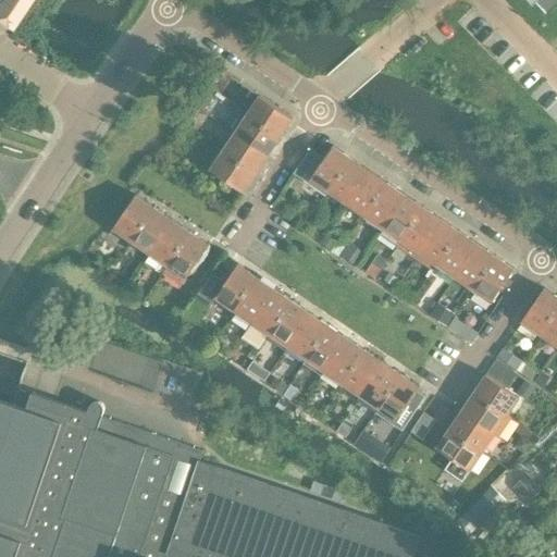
[(36,0),(0,0),(0,1),(0,23),(15,35),(36,0)]
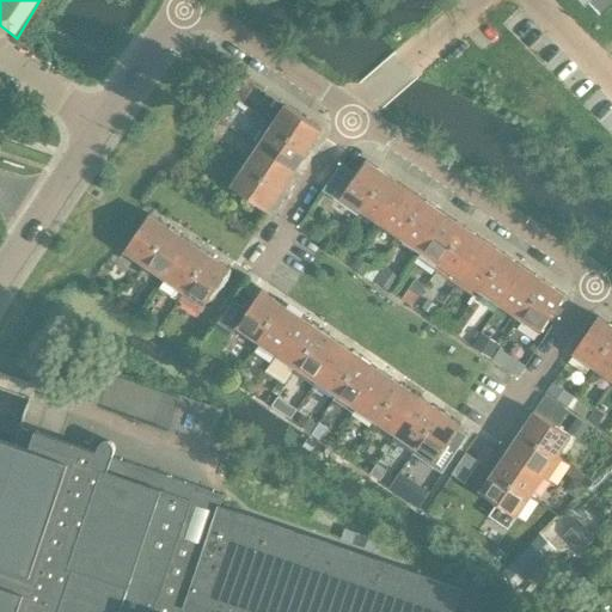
[(287,106),(273,127),(310,152),(324,132),(287,106)]
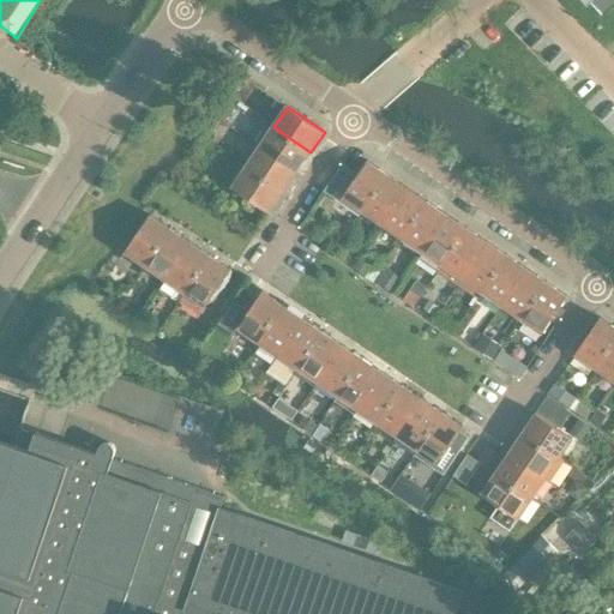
[(274,127),(260,146),(298,172),(311,152),(274,127)]
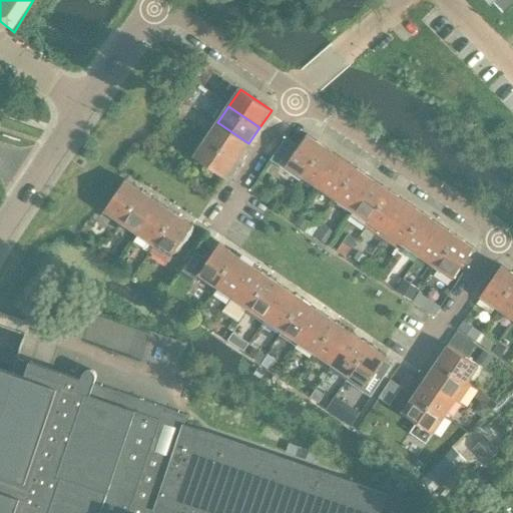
[(217,122),(205,139),(237,160),(248,143),(217,122)]
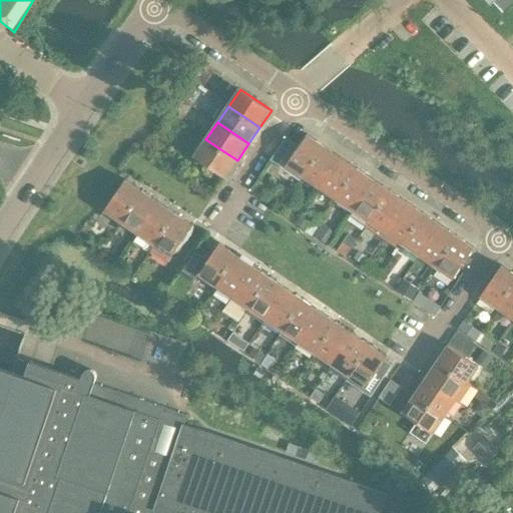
[(304,177),(325,146),(308,134),(300,145),(287,136),(271,160),(301,180),(304,177)]
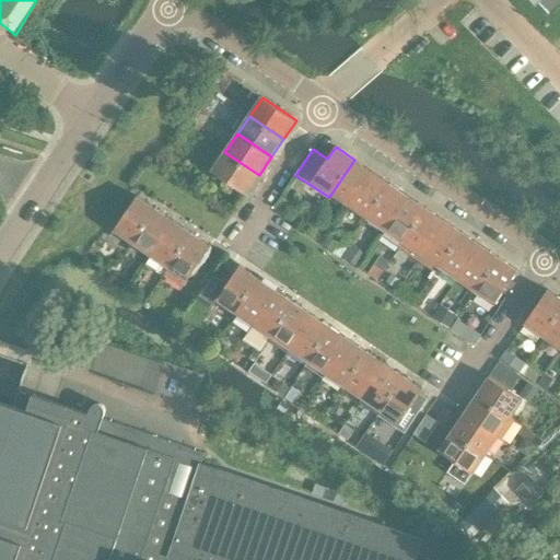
[(259,175),(224,152),(212,171),(246,194),(259,175)]
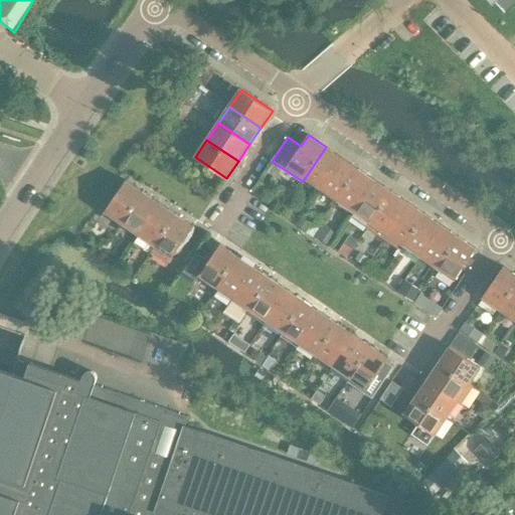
[(305,178),(321,189),(342,158),(326,147),(305,178)]
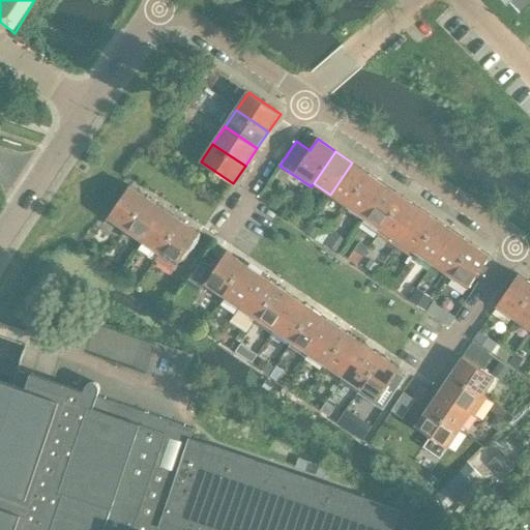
[(330,195),(348,206),(370,174),(352,163),(330,195)]
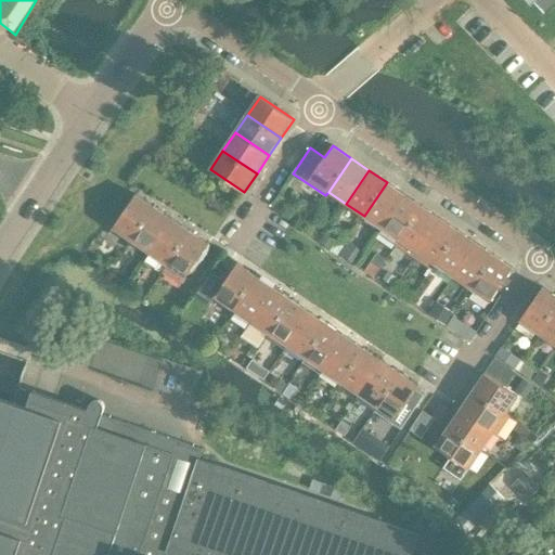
[(364,216),(382,228),(404,194),(387,182),(364,216)]
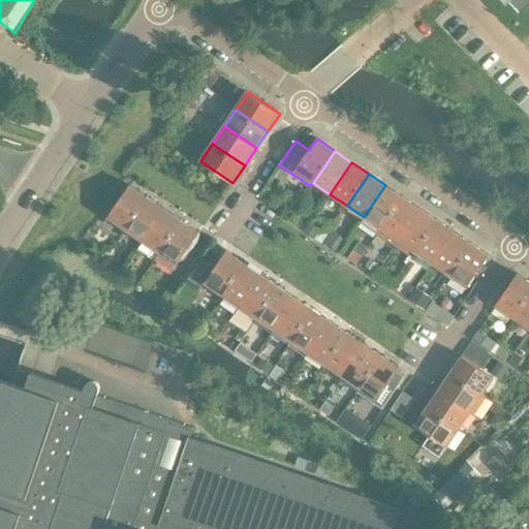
[(364,217),(361,223),(378,235),(403,196),(385,185),(364,217)]
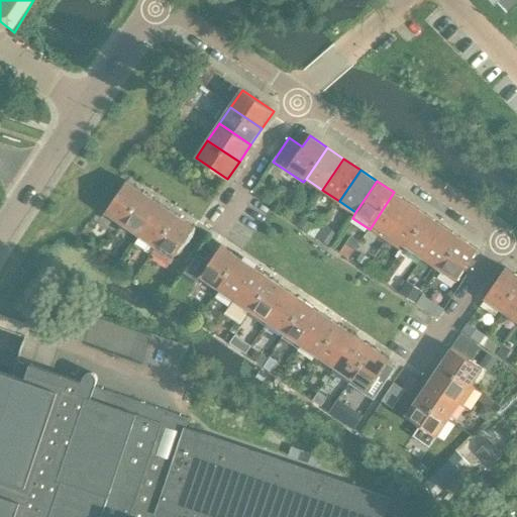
[(105,212),(122,224),(143,193),(126,182),(105,212)]
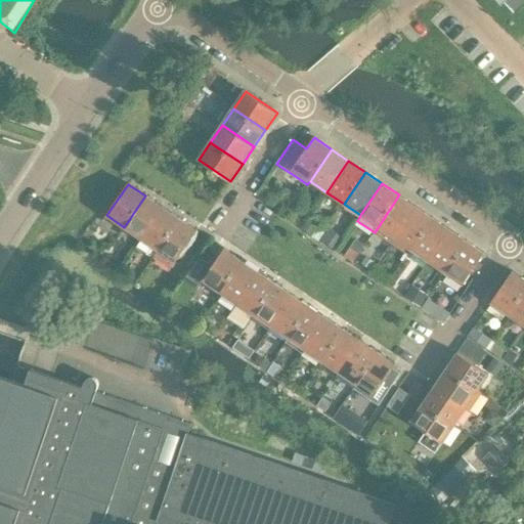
[(399,194),(375,232),(391,244),(417,207),(399,194)]
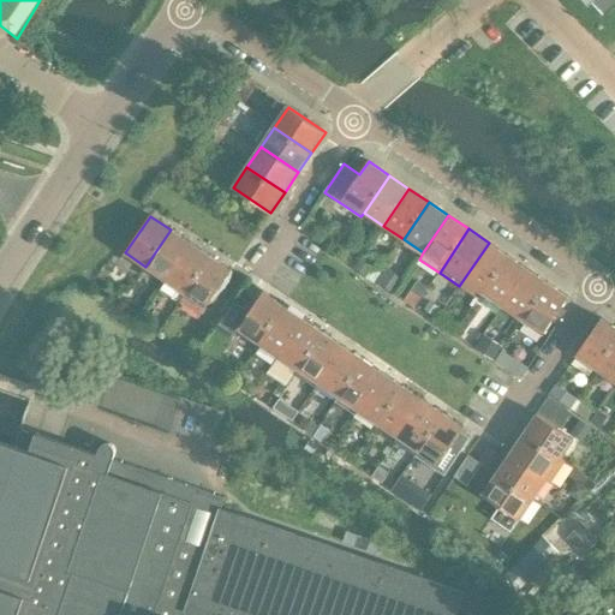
[(145,267),(166,280),(191,243),(171,230),(145,267)]
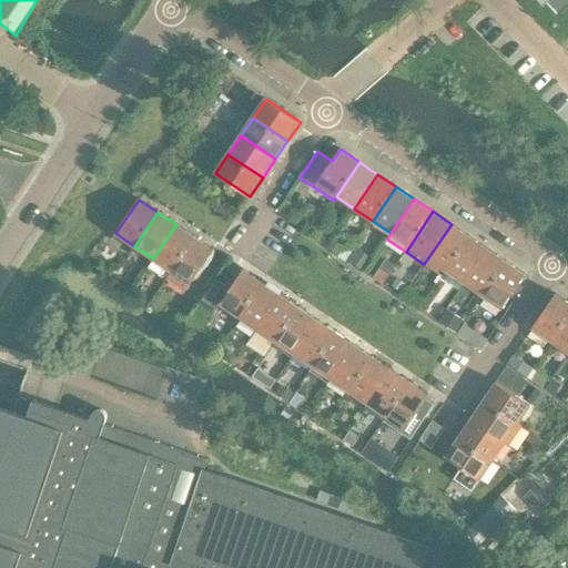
[(153,259),(171,271),(194,236),(176,224),(153,259)]
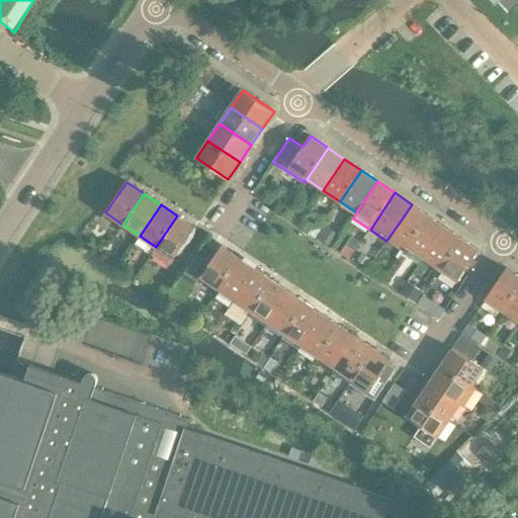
[(412,204),(386,241),(404,252),(407,247),(428,216),(412,204)]
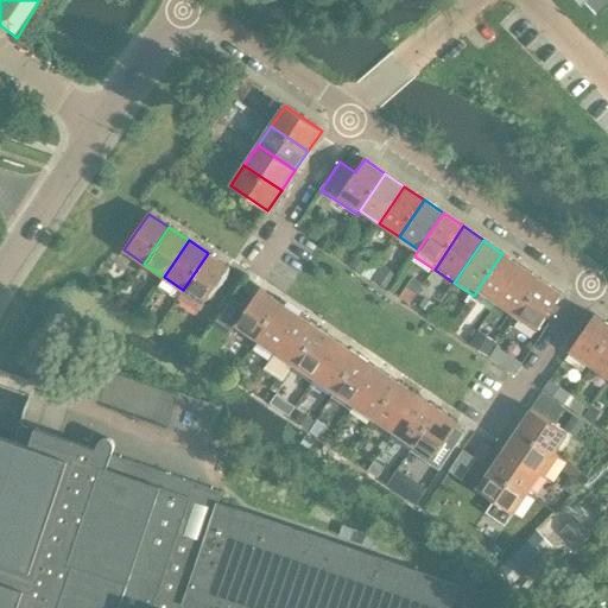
[(208,253),(183,290),(178,297),(198,311),(228,267),(208,253)]
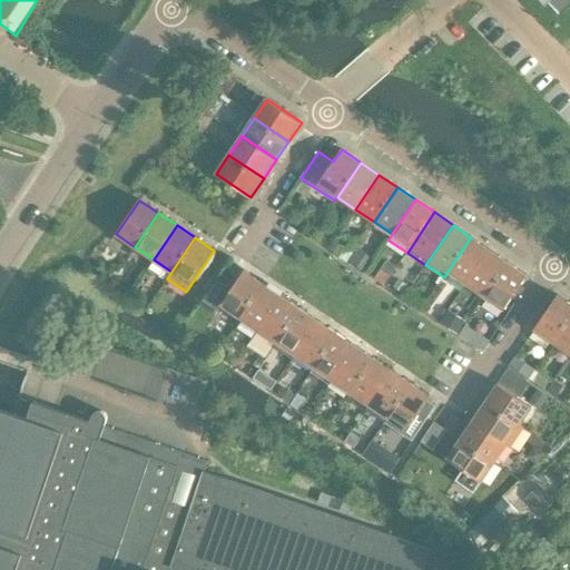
[(448,272),(467,284),(490,249),(471,237),(448,272)]
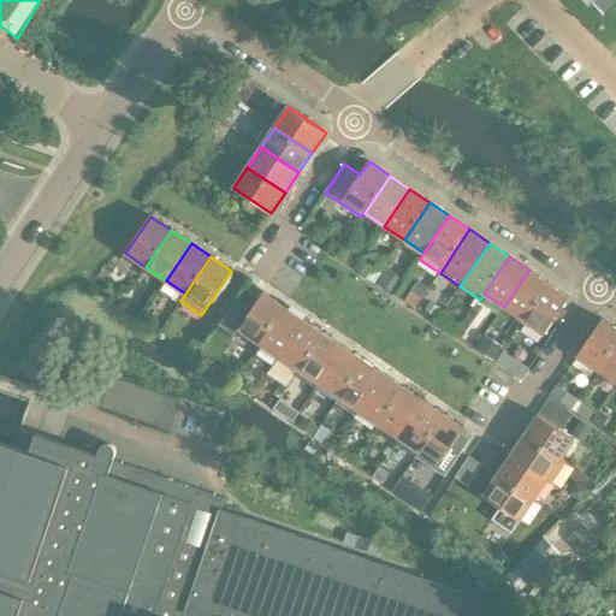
[(504,307),(523,320),(549,283),(529,270),(504,307)]
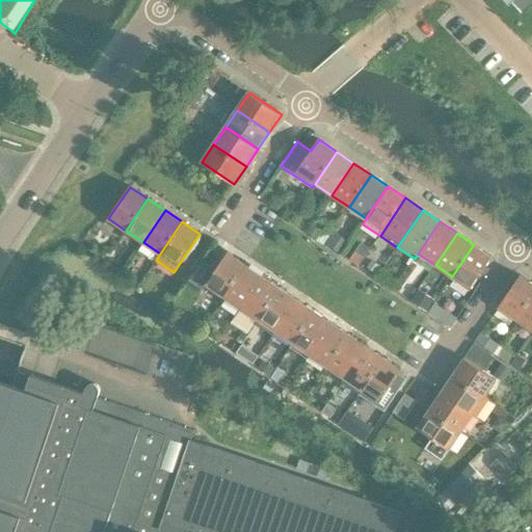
[(474,244),(452,276),(470,289),(491,257),(474,244)]
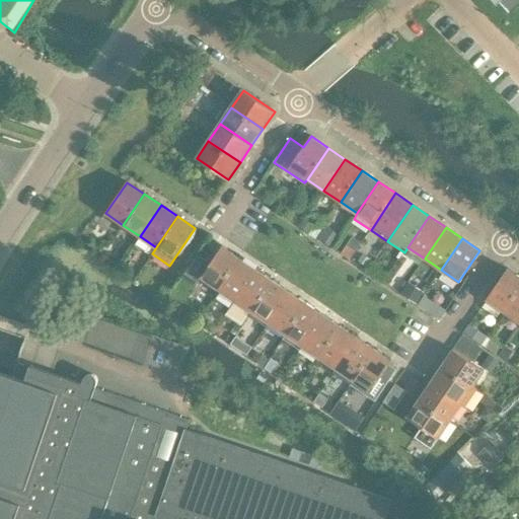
[(201,279),(218,290),(239,258),(221,246),(210,265),(197,255),(180,279),(195,288),(201,279)]
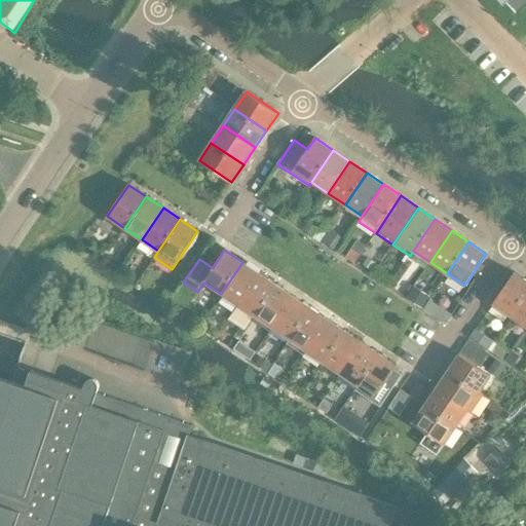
[(221,294),(237,305),(259,273),(242,262),(221,294)]
